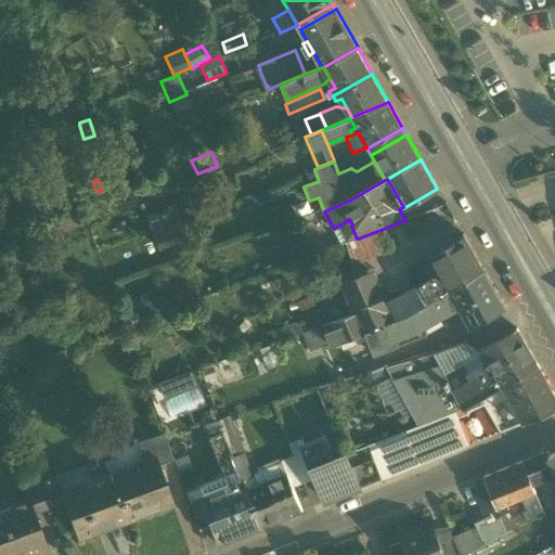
[(152,231),(180,220),(173,205),(146,216),(152,231)]
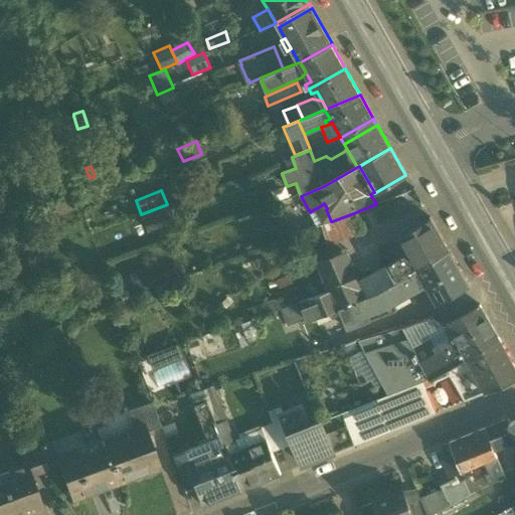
[(318,227),(321,225),(331,221),(326,209),(327,208),(324,203),(317,208),(316,208),(310,212),(318,227)]
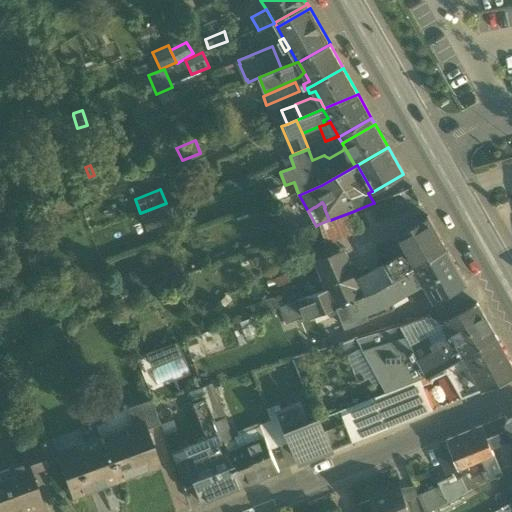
[(166,203),(140,213),(147,230),(173,221),(166,203)]
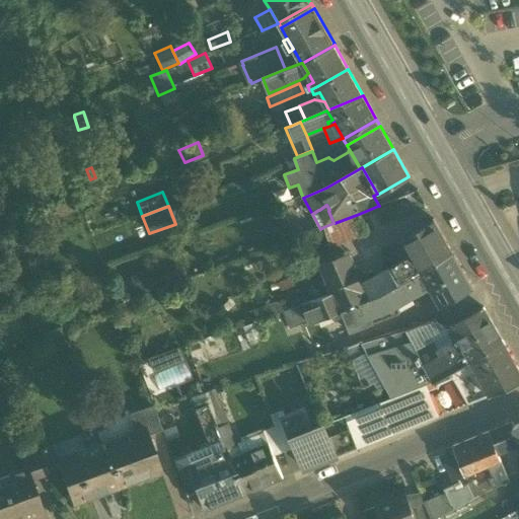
[(323,227),(330,247),(366,234),(359,214),(335,223),(334,223),(323,227)]
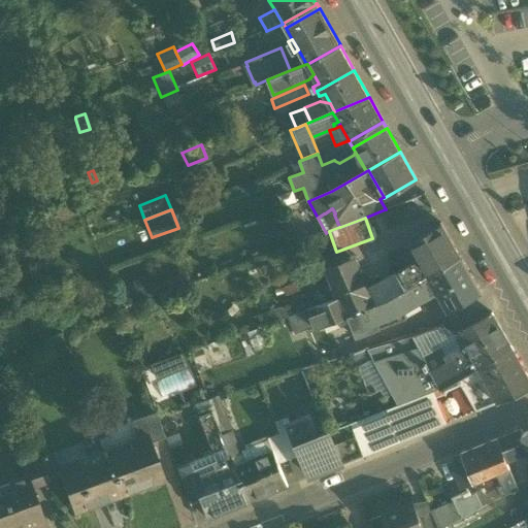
[(409,243),(419,261),(429,277),(462,259),(441,225),(409,243)]
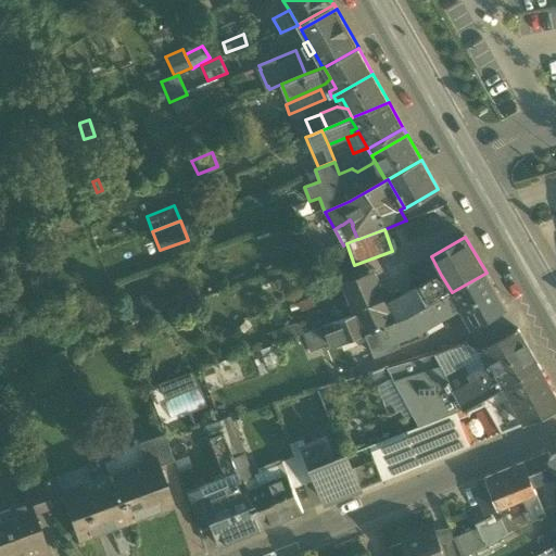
[(487,273),(452,292),(457,303),(460,308),(472,329),(506,310),(487,273)]
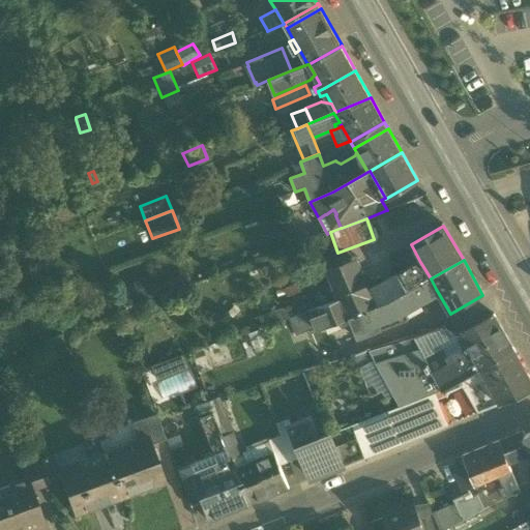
[(308,280),(320,307),(342,299),(349,318),(374,307),(366,292),(354,262),(308,280)]
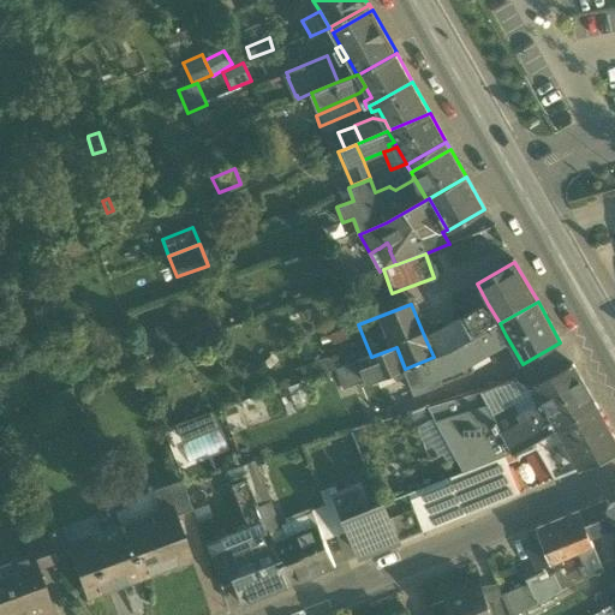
[(463,318),(425,339),(434,357),(453,351),(500,323),(488,304),(478,309),(482,317),(466,326),(463,318)]
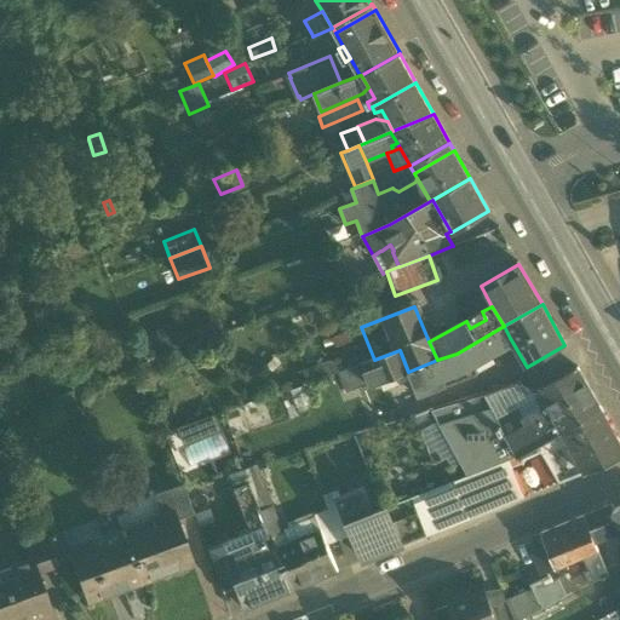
[(155,331),(162,348),(185,339),(178,321),(155,331)]
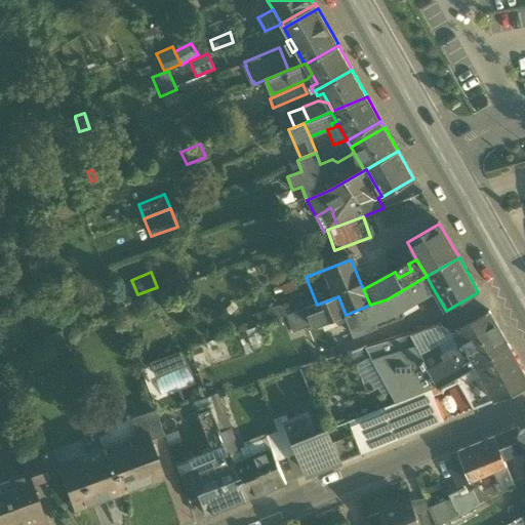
[(425,290),(432,286),(427,276),(387,299),(370,305),(346,315),(346,316),(354,336),(398,318),(397,317),(399,315),(398,313),(428,295),(425,290)]
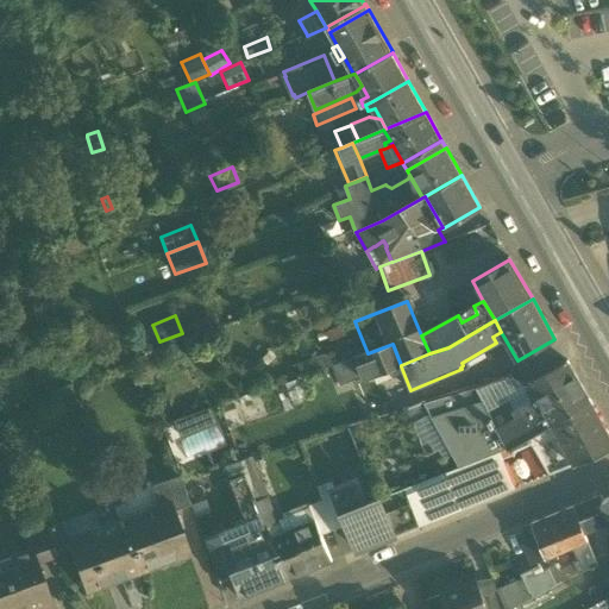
[(493,337),(496,343),(504,338),(501,332),(493,337)]
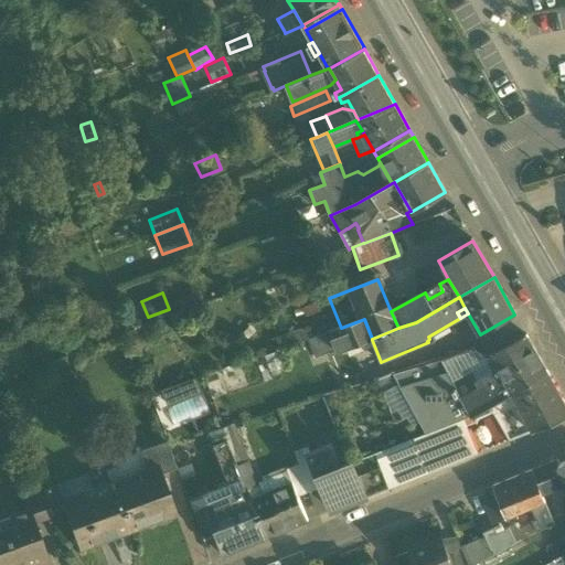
[(372,340),(372,339),(364,319),(341,328),(329,331),(337,350),(338,354),(372,340)]
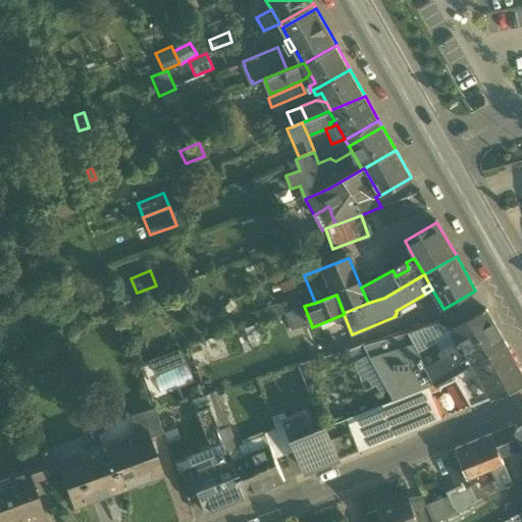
[(254,313),(258,322),(285,312),(281,303),(254,313)]
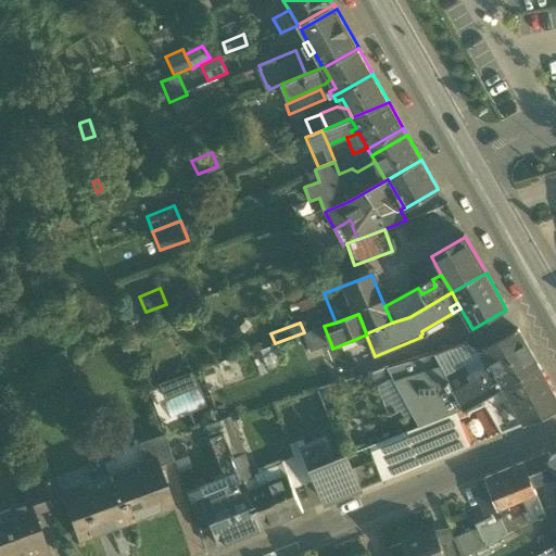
[(304,335),(311,352),(331,344),(324,326),(304,335)]
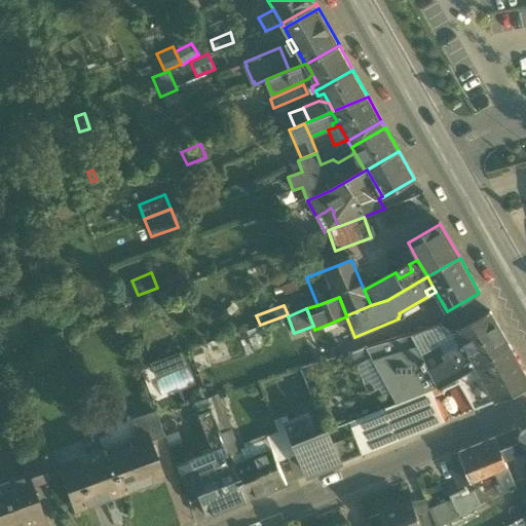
[(456,378),(477,366),(511,347),(490,312),(453,333),(438,342),(455,378),(456,378)]
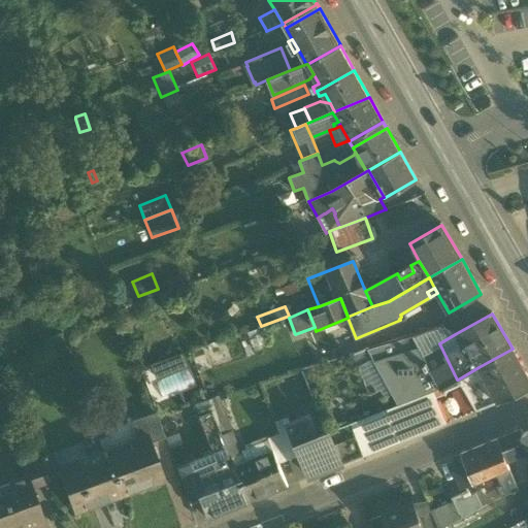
[(393,396),(398,405),(421,396),(433,392),(440,389),(457,380),(439,343),(455,334),(443,326),(369,349),(374,359),(393,396)]
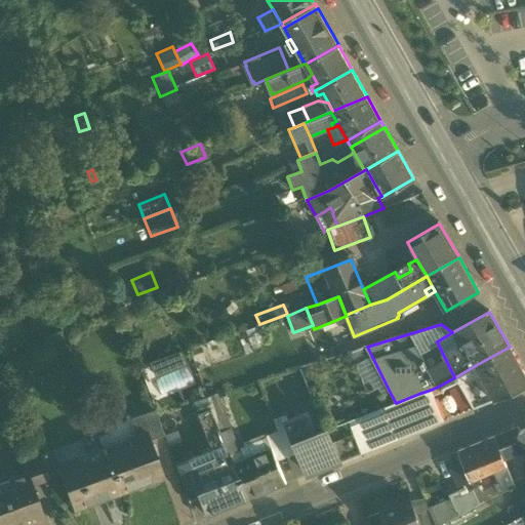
[(356,365),(357,364),(372,357),(367,347),(349,353),(356,365)]
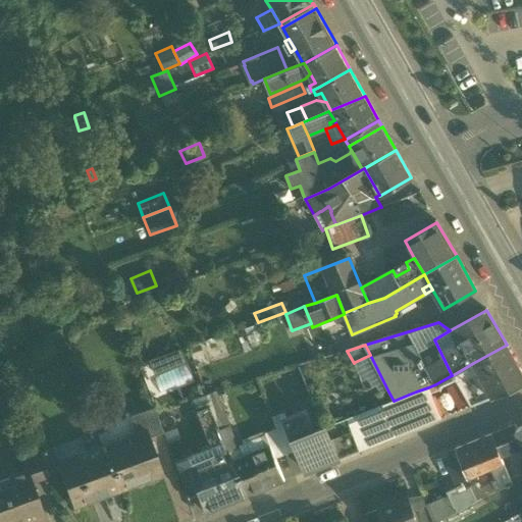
[(521,371),(507,345),(473,363),(492,398),(493,399),(521,386),(521,371)]
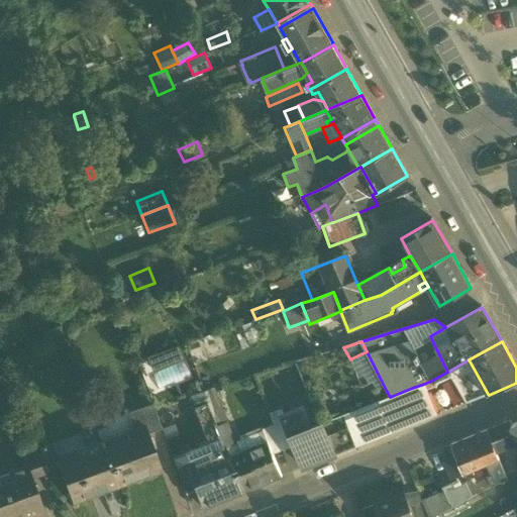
[(146,357),(151,371),(184,359),(180,346),(146,357)]
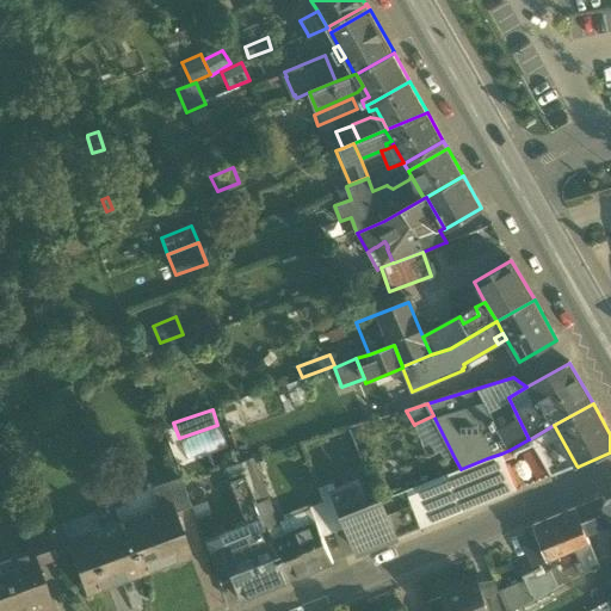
[(455,458),(433,415),(415,424),(423,446),(432,443),(437,454),(442,451),(446,462),(455,458)]
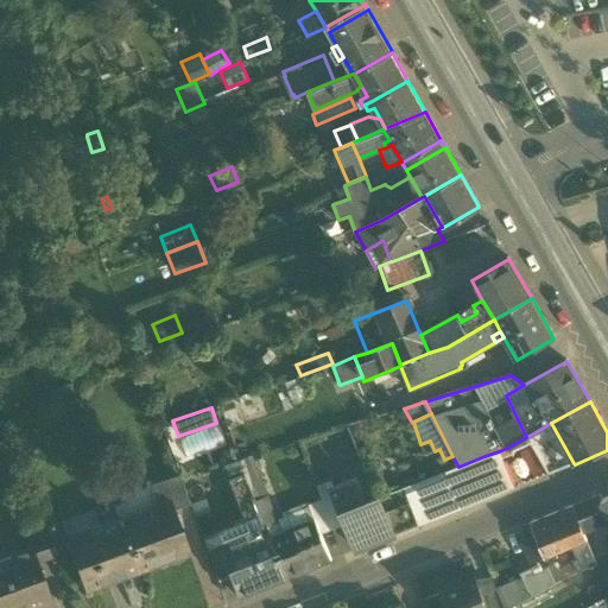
[(527,437),(549,474),(574,463),(551,423),(527,437)]
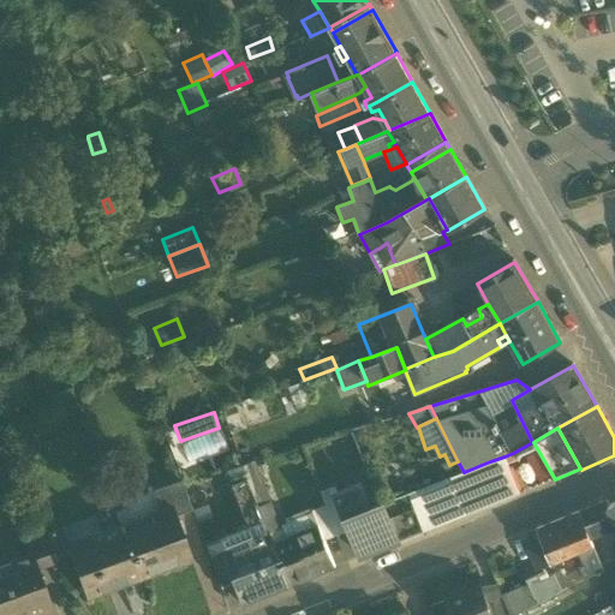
[(505,457),(490,461),(506,500),(519,494),(505,457)]
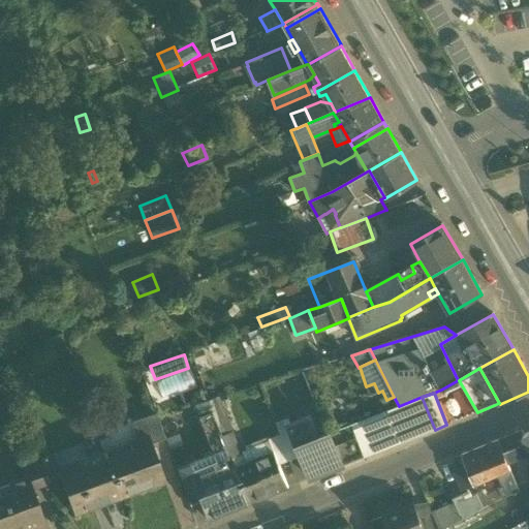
[(211,400),(221,436),(231,432),(229,427),(218,397),(211,400)]
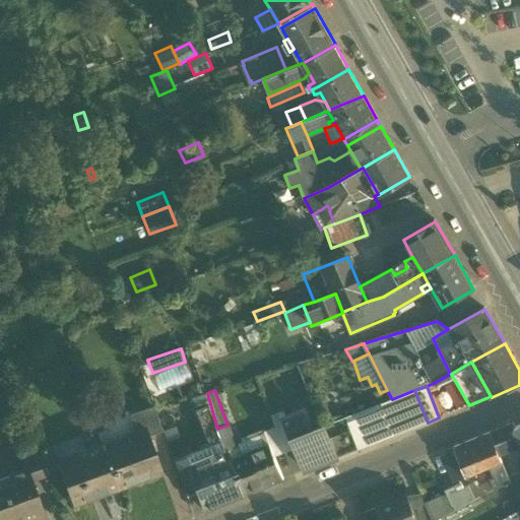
[(394,435),(428,423),(414,390),(392,399),(381,403),(394,435)]
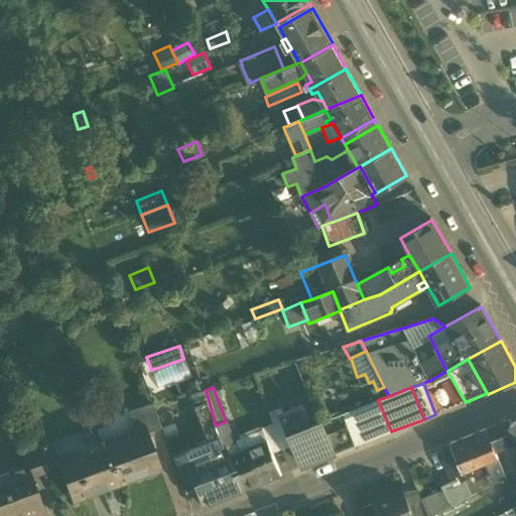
[(189,395),(194,407),(208,403),(204,390),(189,395)]
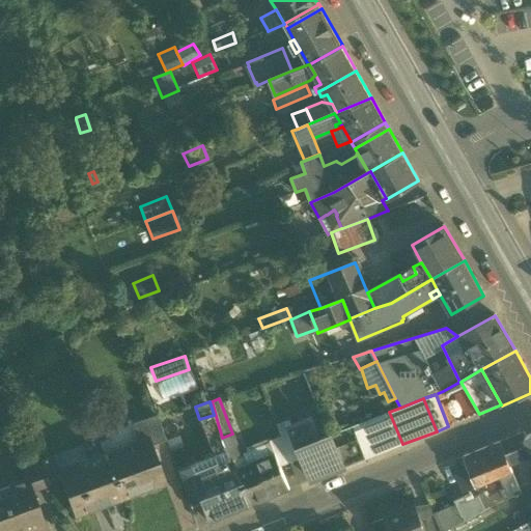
[(402,444),(389,412),(331,436),(343,468),(402,444)]
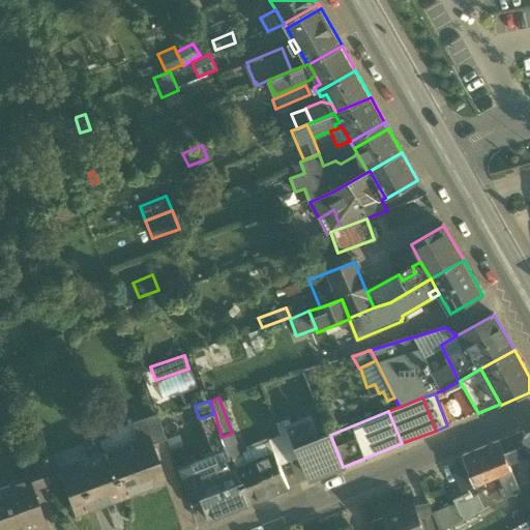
[(149,437),(152,444),(166,439),(156,414),(131,422),(139,440),(149,437)]
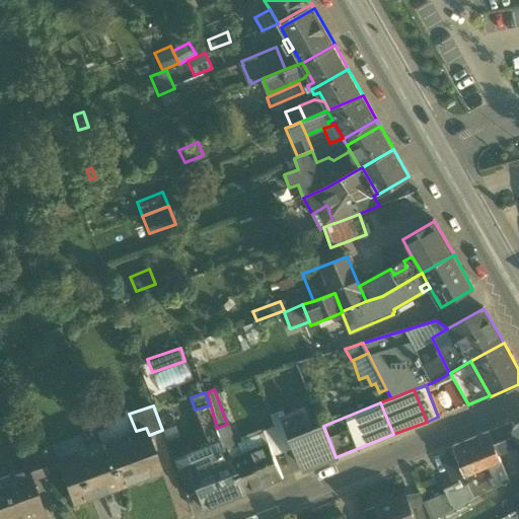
[(229,459),(226,450),(217,428),(209,405),(195,410),(208,443),(212,453),(216,464),(229,459)]
